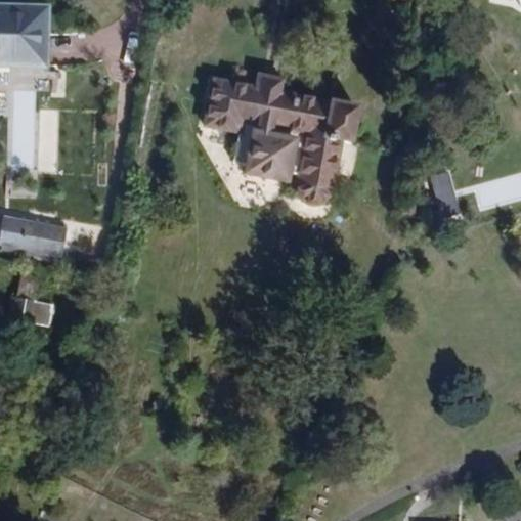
[(0,60),(43,61),(44,7),(0,5),(0,60)]
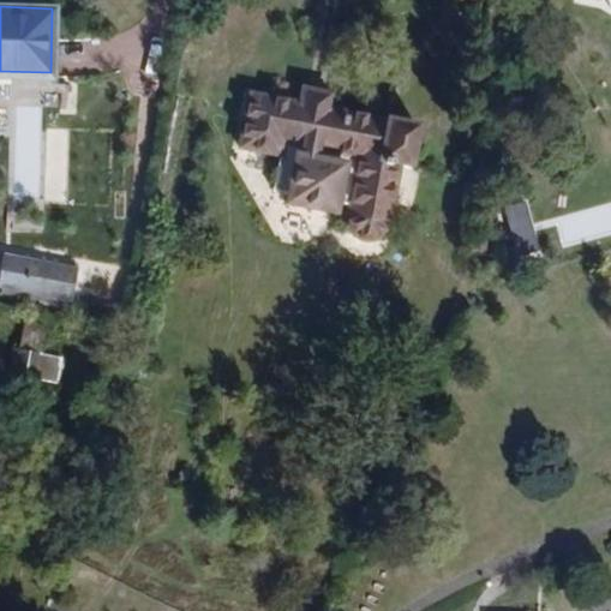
[(413,162),(420,124),(331,107),(334,90),(307,85),(304,101),(255,91),(244,144),(285,151),(287,138),(364,154),(352,214),(353,225),(357,231),(366,234),(373,234),(382,232),(387,226),(390,217),(401,161),(413,162)]
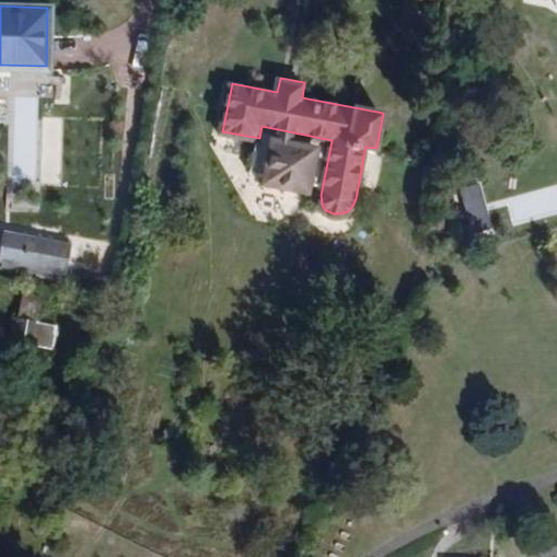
[(304,148),(259,138),(253,180),(302,188),(304,148)]
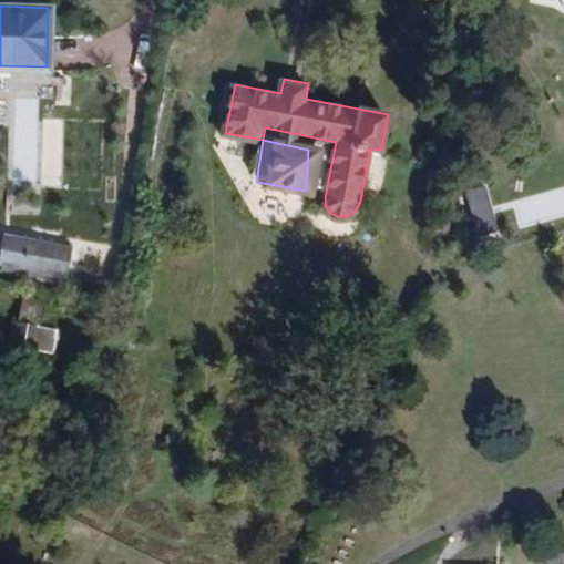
[(486,184),(464,186),(469,225),(492,222),(486,184)]
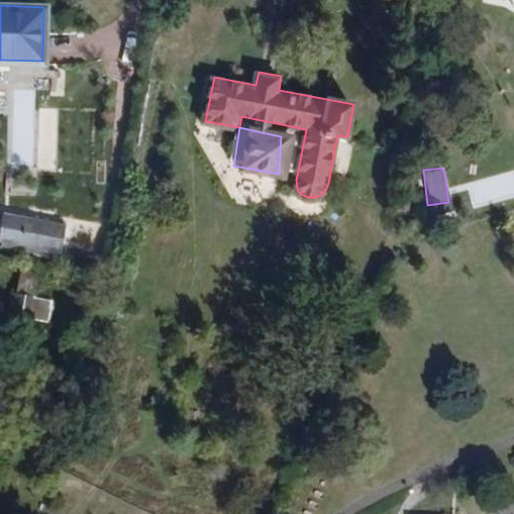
[(61,250),(67,224),(4,211),(0,230),(0,238),(2,239),(1,244),(57,255),(58,249),(61,250)]
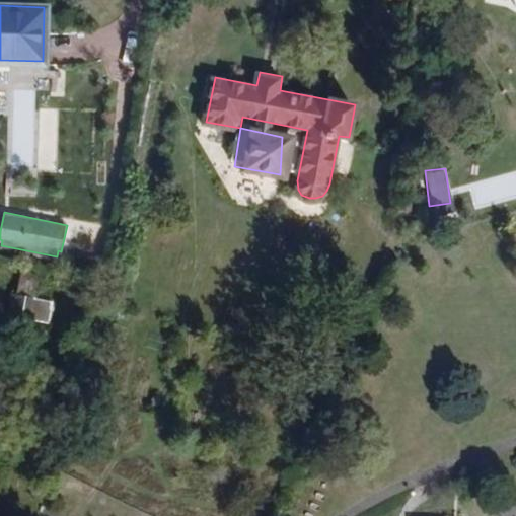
[(37,296),(42,275),(21,271),(16,291),(13,291),(8,313),(50,321),(54,299),(37,296)]
